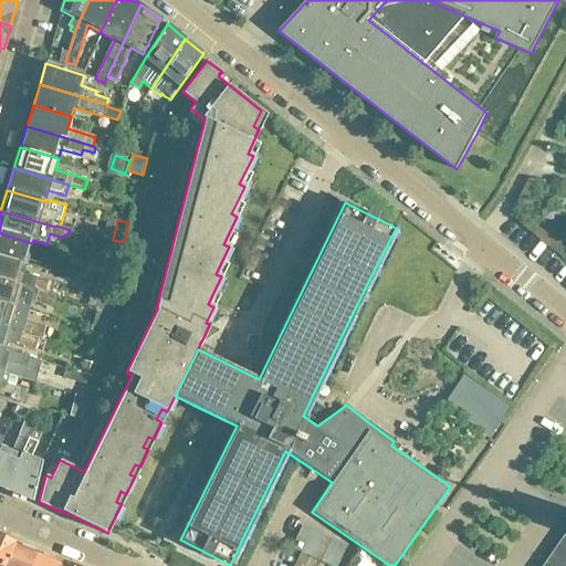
[(41,265),(44,252),(30,249),(32,243),(0,233),(0,255),(25,264),(27,261),(41,265)]
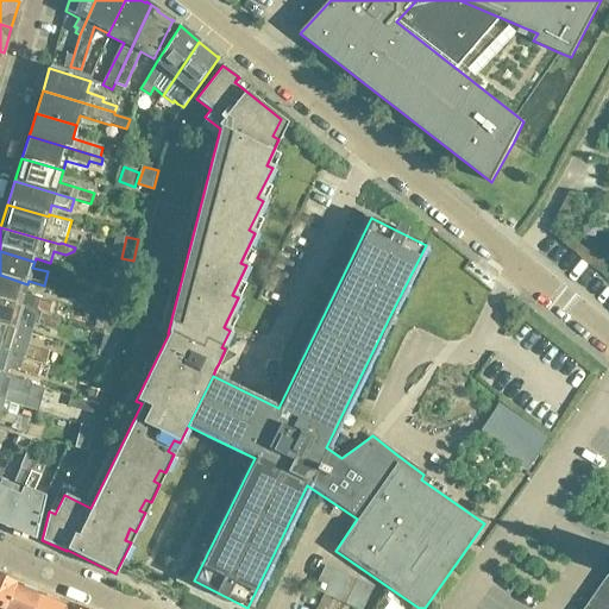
[(131,276),(133,265),(119,262),(115,272),(131,276)]
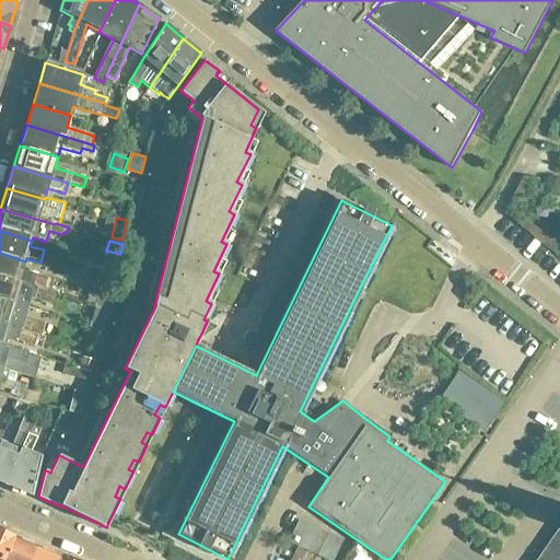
[(0,253),(0,276),(37,288),(38,282),(34,281),(36,275),(23,270),(25,261),(0,253)]
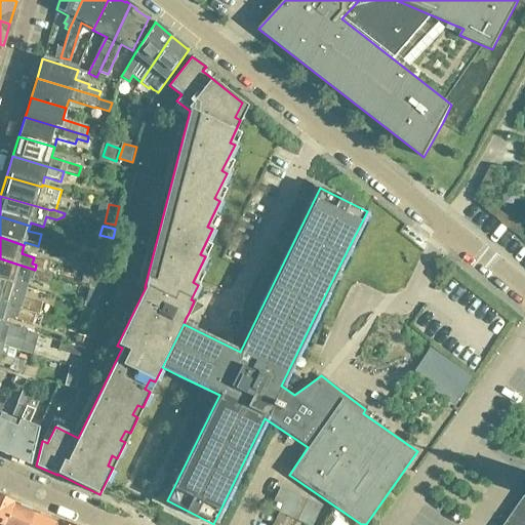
[(91,267),(103,270),(108,250),(97,246),(91,267)]
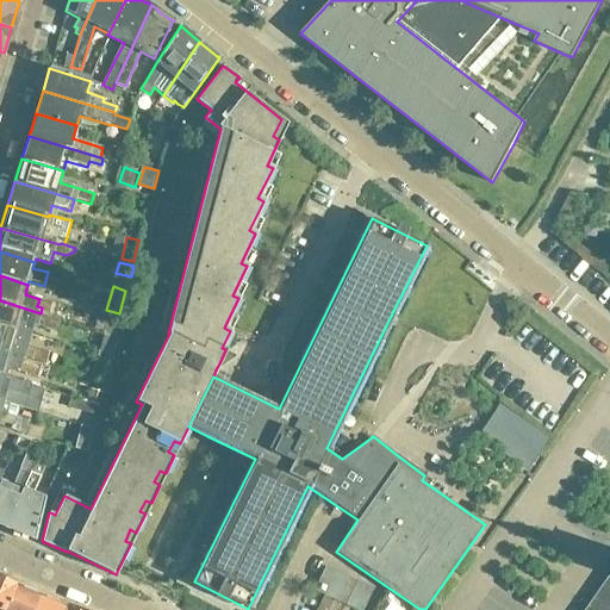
[(0,325),(22,332),(25,322),(56,330),(60,318),(41,313),(0,300),(0,325)]
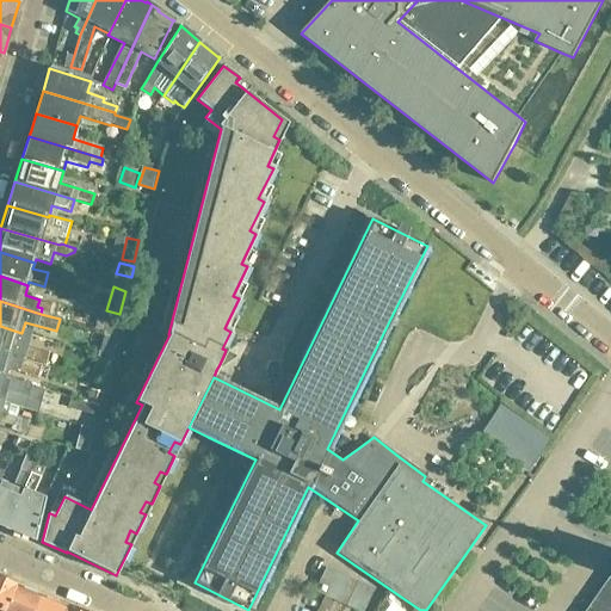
[(110,335),(113,323),(99,319),(96,332),(110,335)]
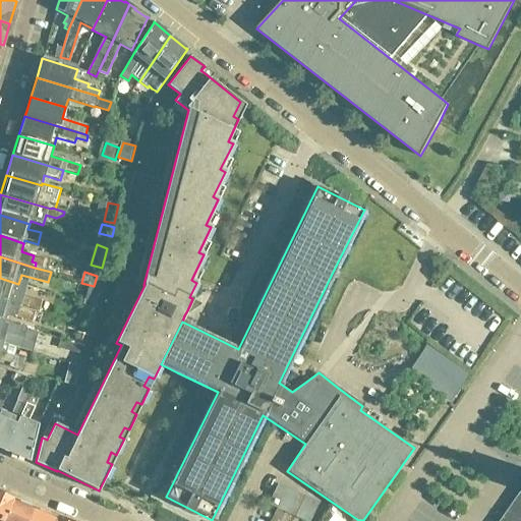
[(15,292),(18,284),(0,278),(0,299),(36,309),(39,299),(15,292)]
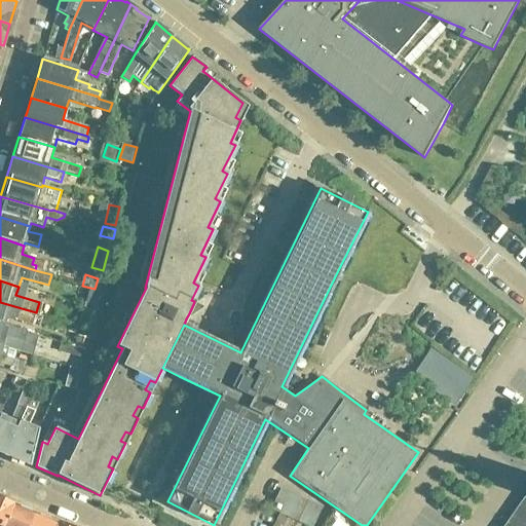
[(100,292),(88,289),(84,308),(95,311),(100,292)]
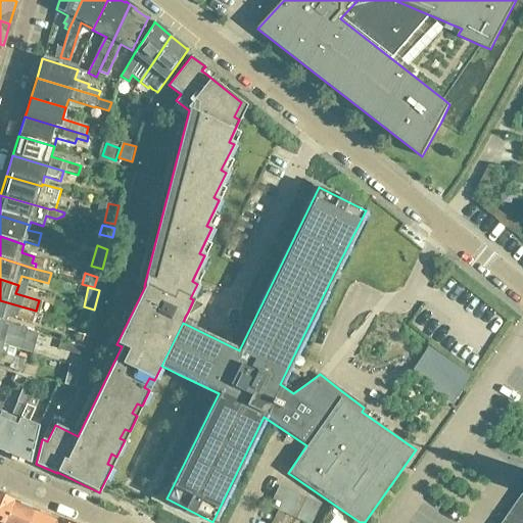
[(36,311),(0,300),(0,321),(2,314),(33,323),(36,312),(36,311)]
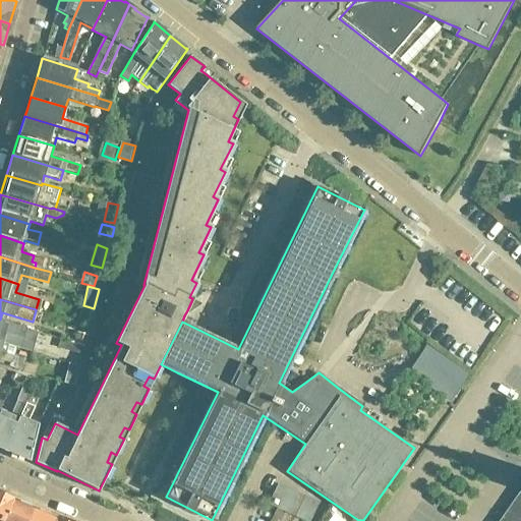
[(23,340),(26,329),(0,321),(0,342),(8,345),(10,336),(23,340)]
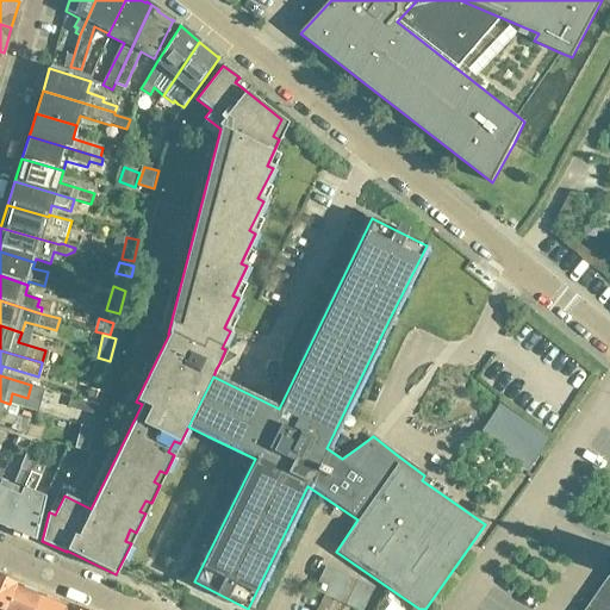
[(89,388),(86,402),(100,406),(104,392),(89,388)]
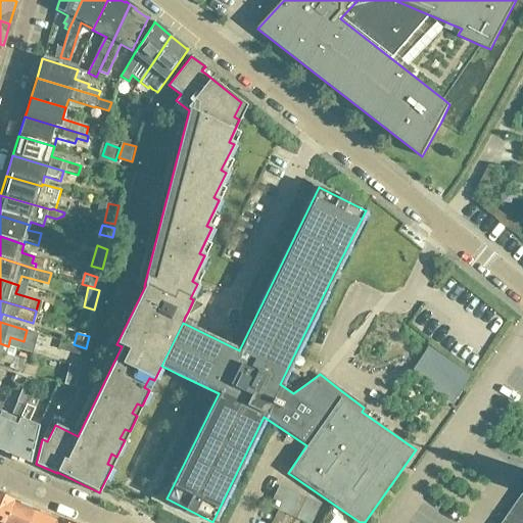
[(83,357),(86,348),(74,344),(60,340),(57,348),(83,357)]
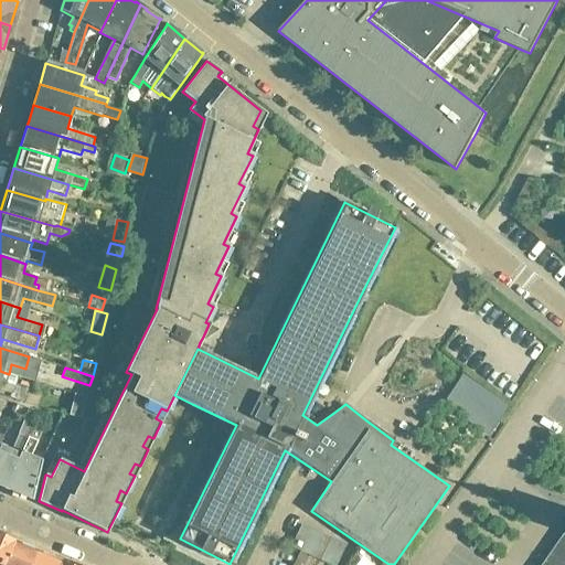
[(9,374),(0,371),(0,394),(14,400),(18,391),(19,387),(13,386),(17,376),(9,374)]
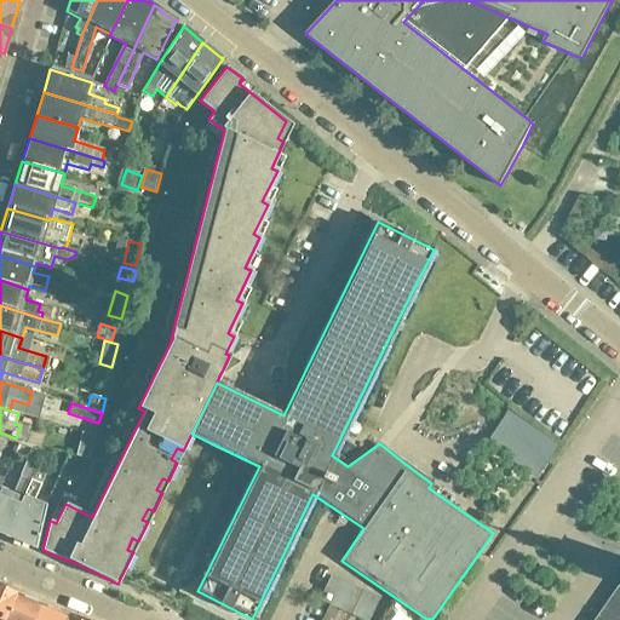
[(497,426),(492,434),(543,470),(547,463),(560,446),(507,409),(497,426)]
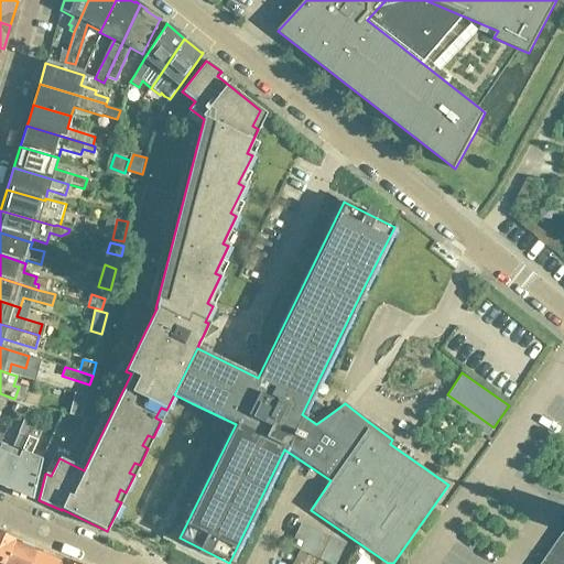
[(87,396),(73,392),(68,415),(82,419),(87,396)]
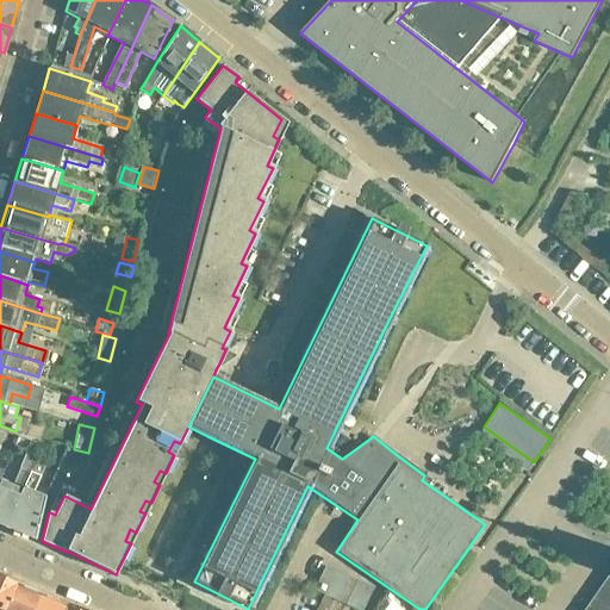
[(24,456),(12,484),(0,479),(0,524),(5,527),(29,471),(30,471),(32,465),(35,461),(24,456)]
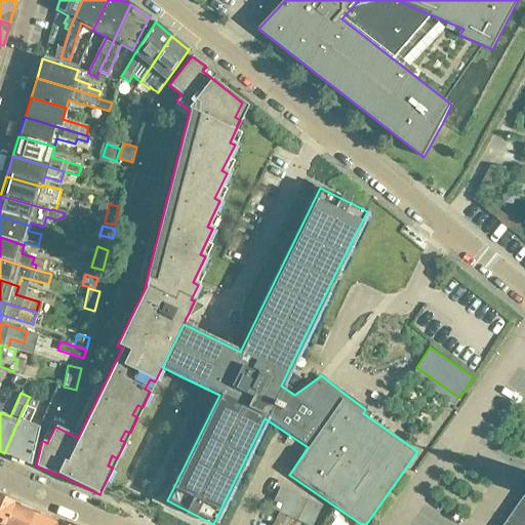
[(30,463),(38,428),(29,423),(39,399),(30,396),(30,397),(28,400),(26,405),(25,405),(4,453),(27,462),(29,463),(30,463)]
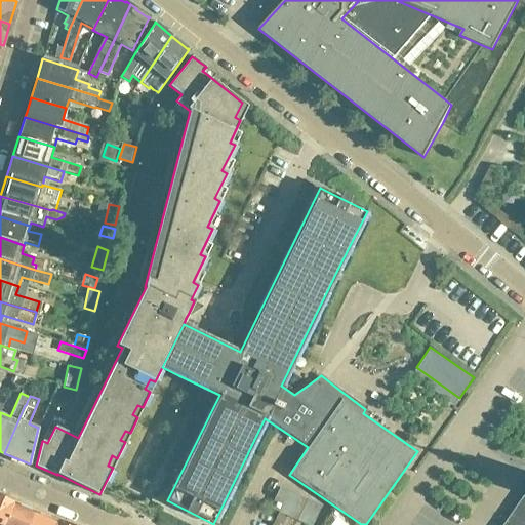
[(312,524),(322,506),(280,486),(270,509),(283,515),(306,524),(312,524)]
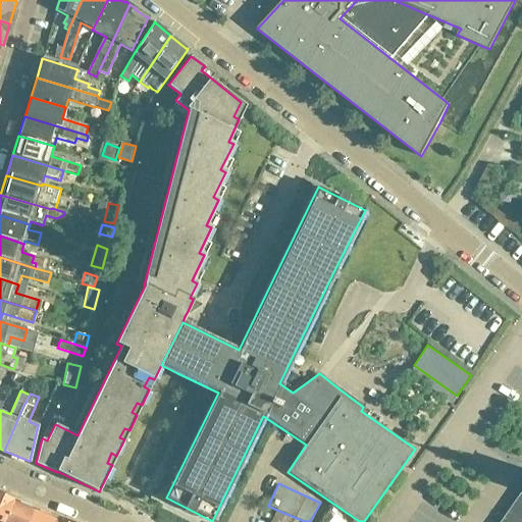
[(0,521),(3,521),(13,500),(0,493),(0,521)]
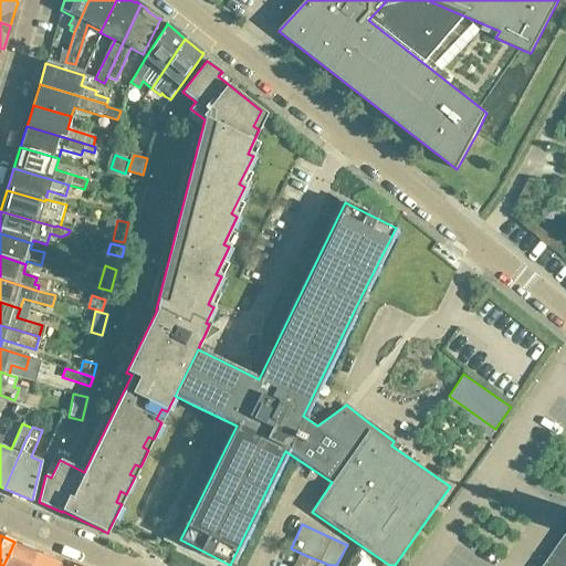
[(565,565),(565,540),(548,565),(547,565),(565,565)]
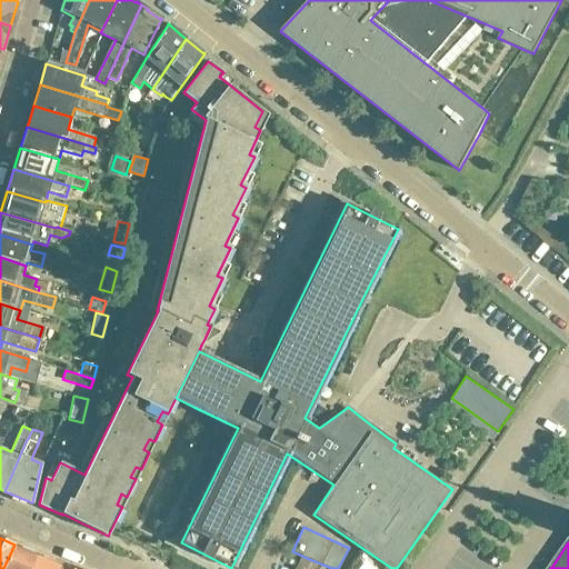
[(31,568),(38,555),(15,545),(3,568),(31,568)]
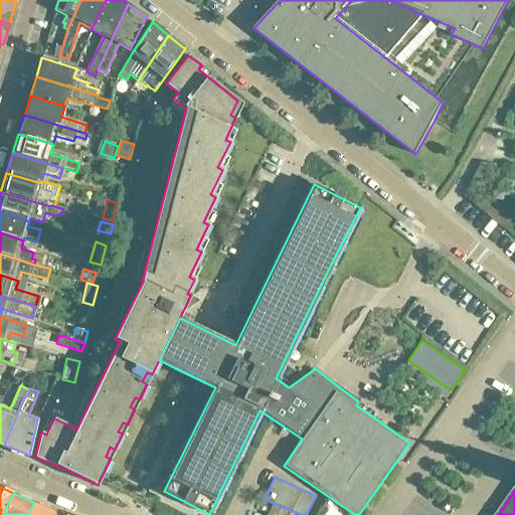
[(52,514),(55,511),(34,502),(28,514),(52,514)]
